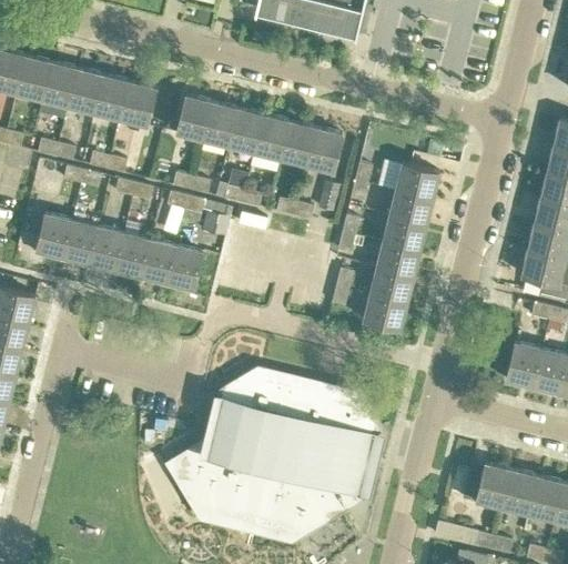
[(255,8),(356,32),(364,0),(237,0),(239,0),(255,4),(255,8)]
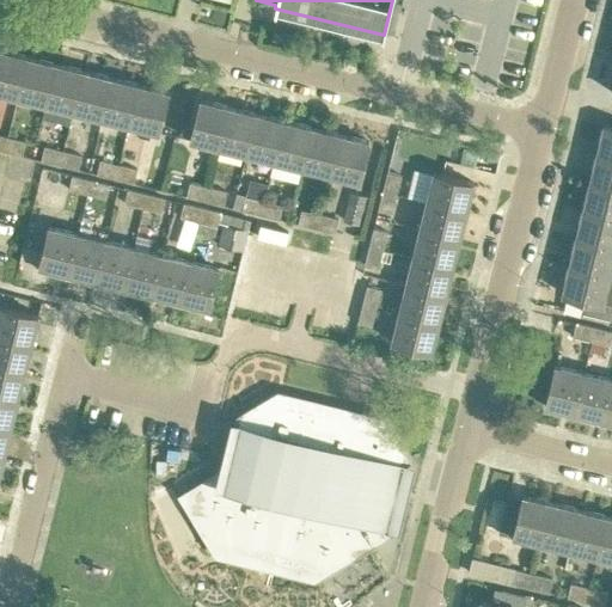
[(0,96),(17,100),(26,60),(0,53),(0,96)]
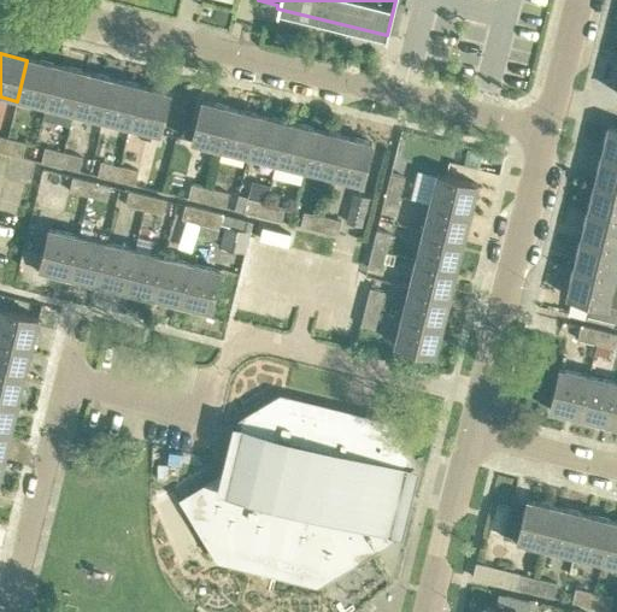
[(17,101),(45,109),(56,68),(27,60),(17,101)]
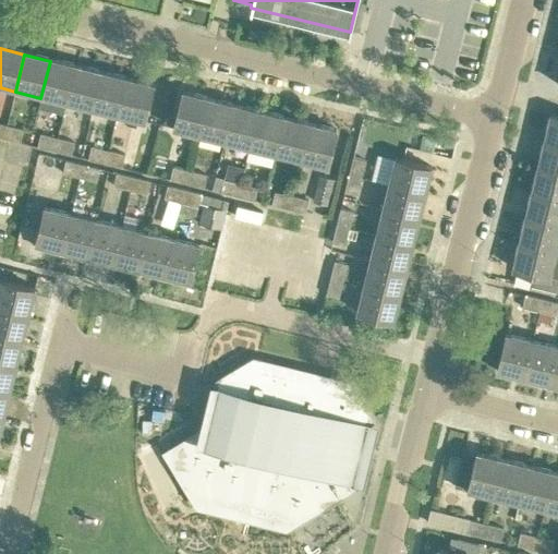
[(40,98),(67,105),(75,68),(50,61),(40,98)]
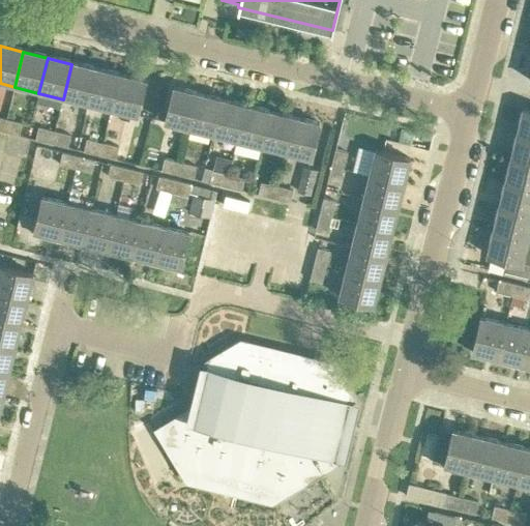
[(63,99),(87,106),(95,70),(71,64),(63,99)]
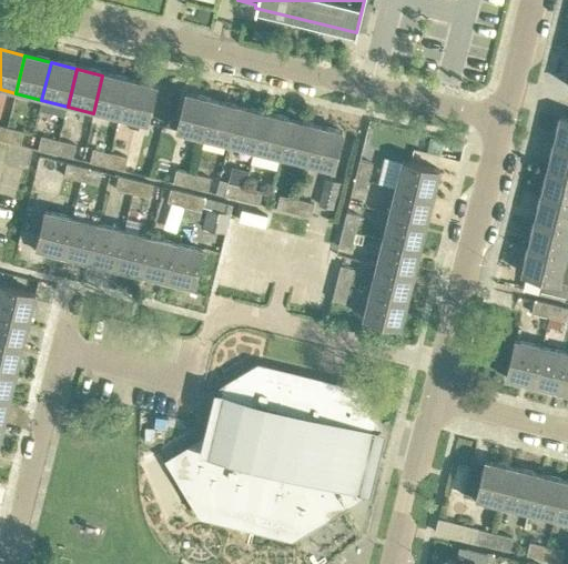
[(93,113),(119,120),(129,82),(102,76),(93,113)]
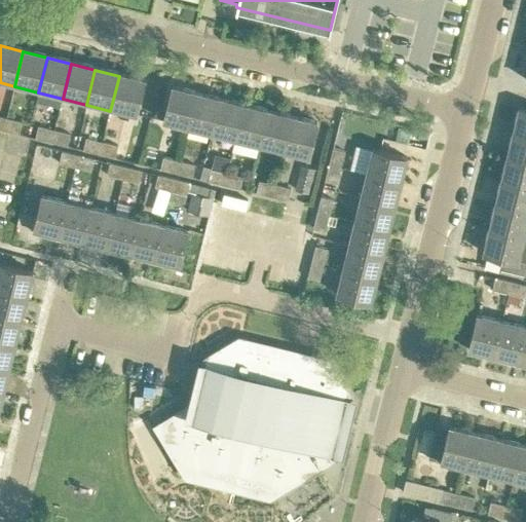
[(119,76),(110,111),(135,116),(144,82),(119,76)]
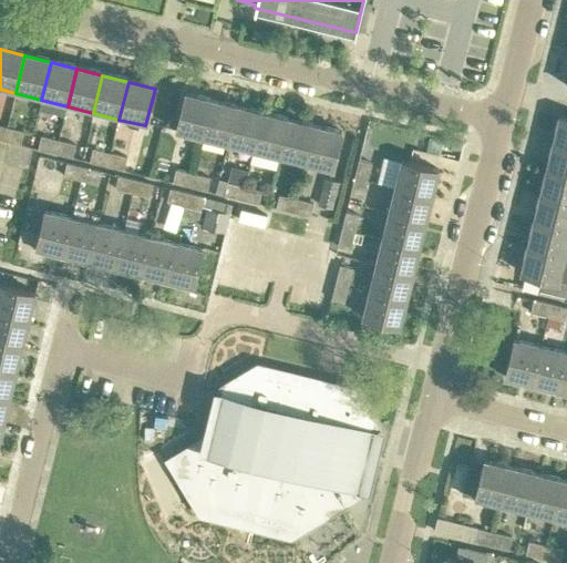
[(175,133),(202,140),(212,102),(185,95),(175,133)]
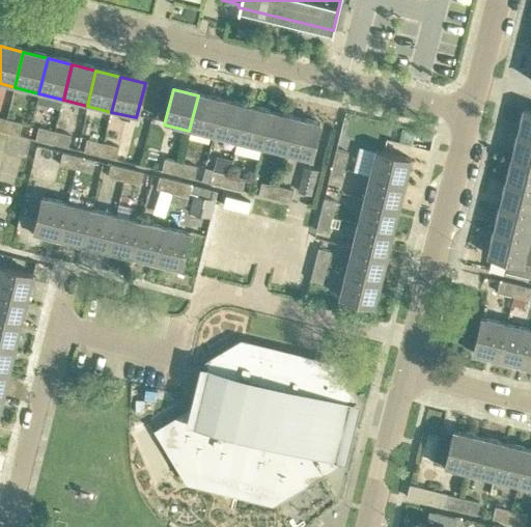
[(189,131),(214,137),(222,102),(198,95),(189,131)]
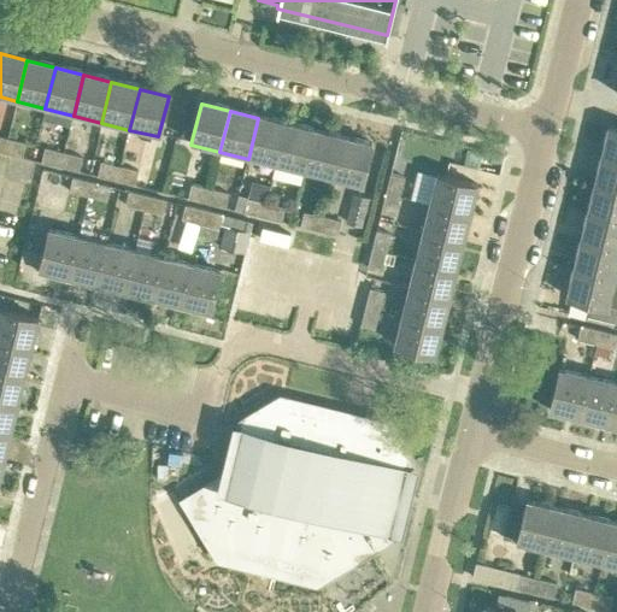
[(248,159),(276,166),(286,125),(258,118),(248,159)]
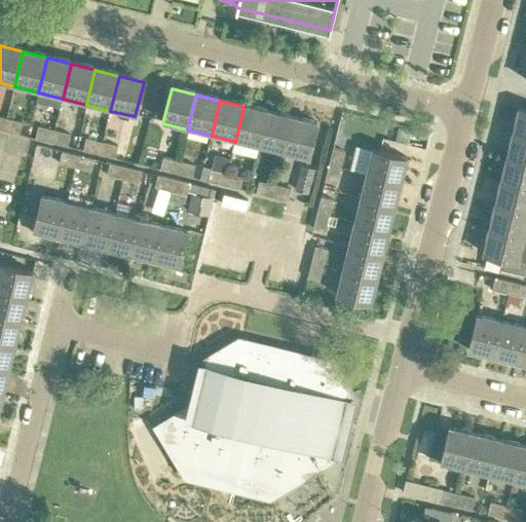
[(235,142),(259,147),(268,112),(243,107),(235,142)]
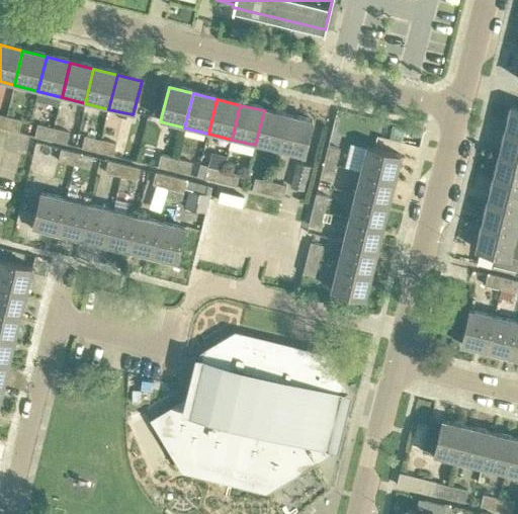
[(517,110),(510,108),(504,133),(517,136),(517,110)]
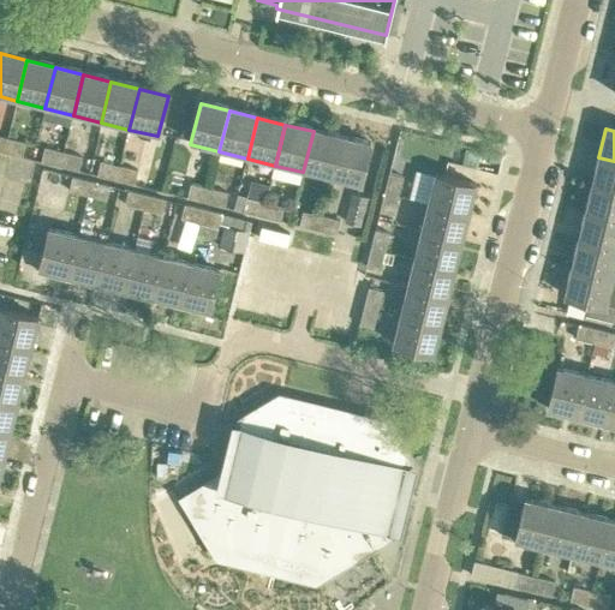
[(303,172),(330,179),(341,138),(314,131),(303,172)]
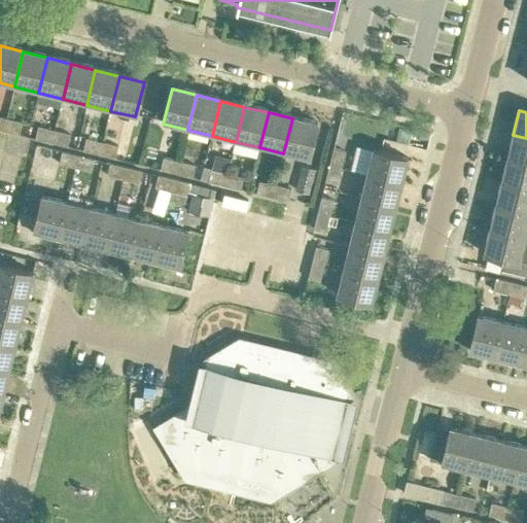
[(292,118),(283,153),(308,160),(317,125),(292,118)]
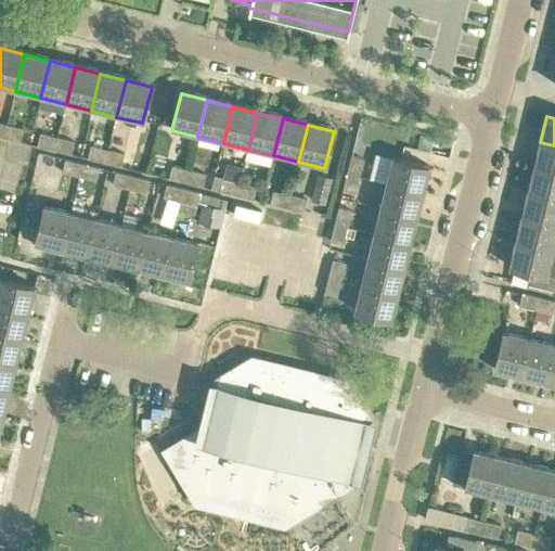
[(5,127),(3,140),(20,144),(23,131),(5,127)]
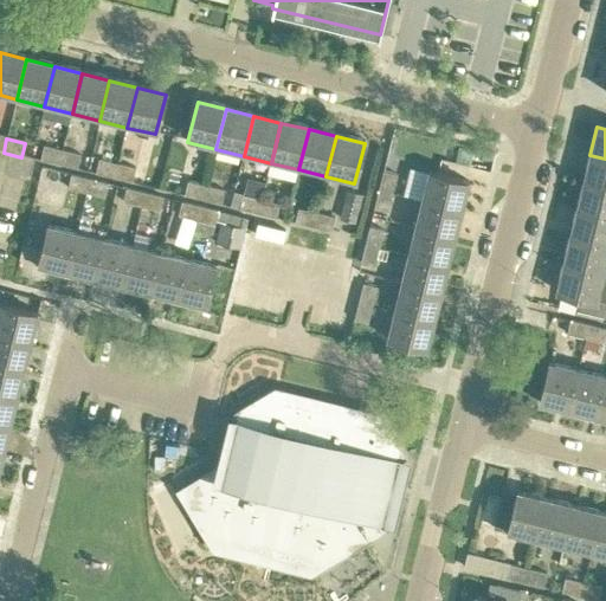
[(40,162),(58,167),(62,153),(44,148),(40,162)]
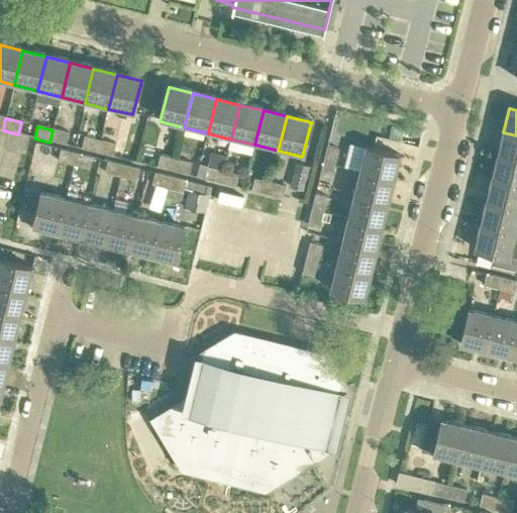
[(53,130),(49,142),(66,145),(68,134),(53,130)]
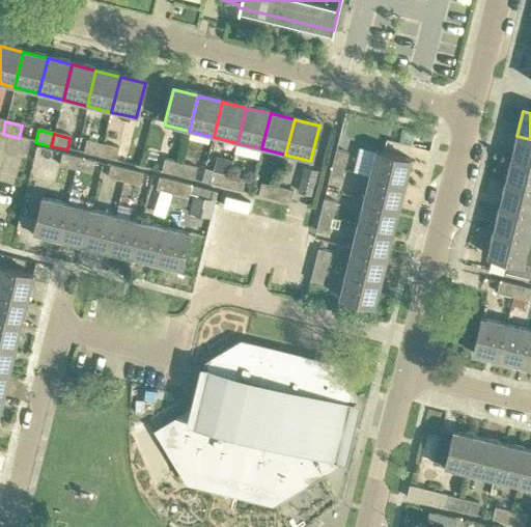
[(530,139),(516,136),(510,161),(530,165),(530,139)]
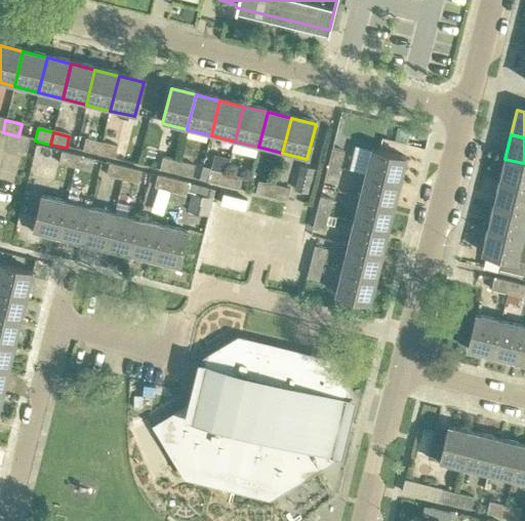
[(82,152),(98,156),(102,144),(85,141),(82,152)]
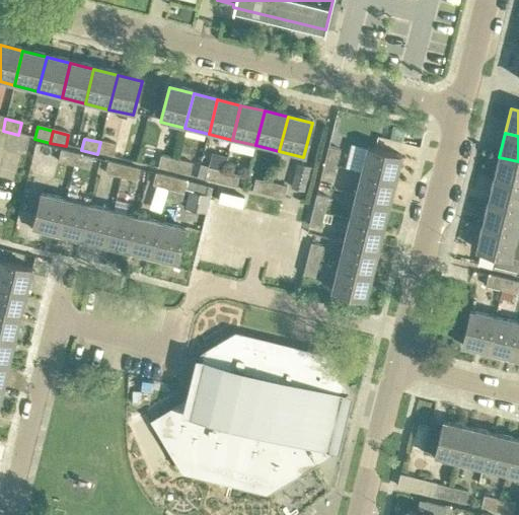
[(100,142),(97,154),(113,158),(116,146),(100,142)]
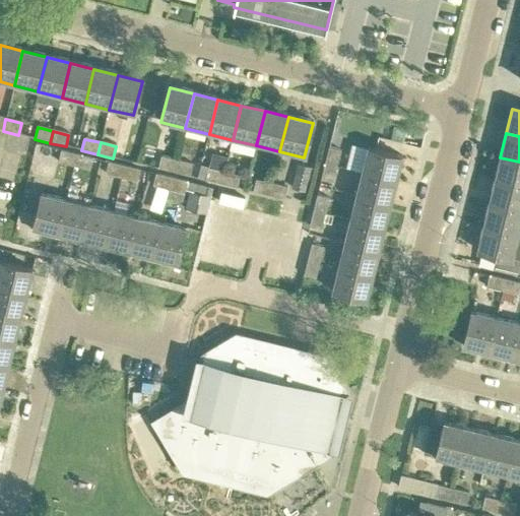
[(328,149),(324,166),(336,168),(340,152),(328,149)]
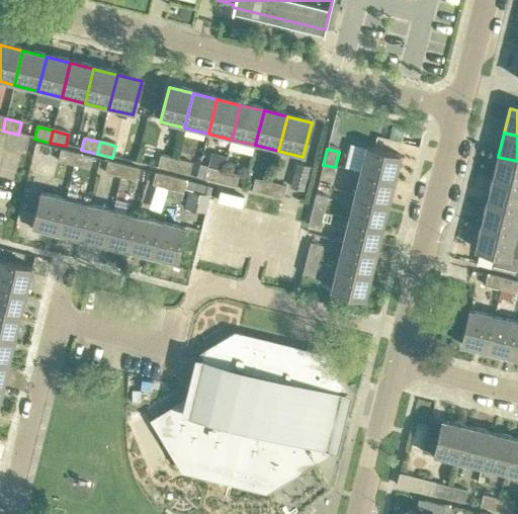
[(365,150),(359,174),(395,182),(401,158),(394,156),(394,157),(365,150)]
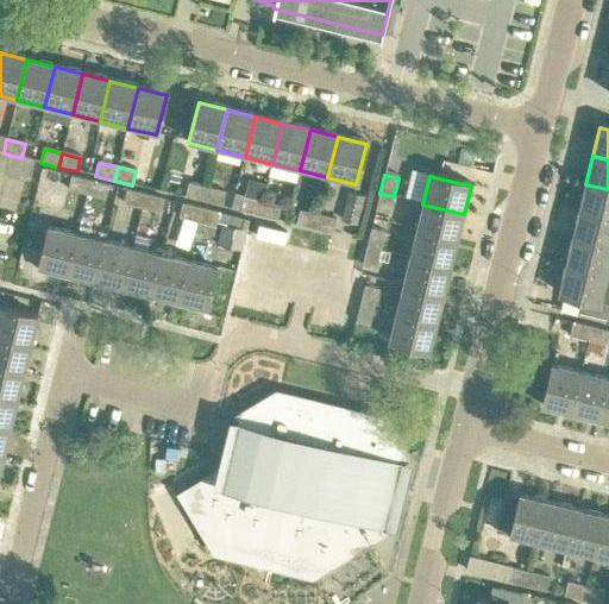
[(68,192),(86,196),(89,182),(71,178),(68,192)]
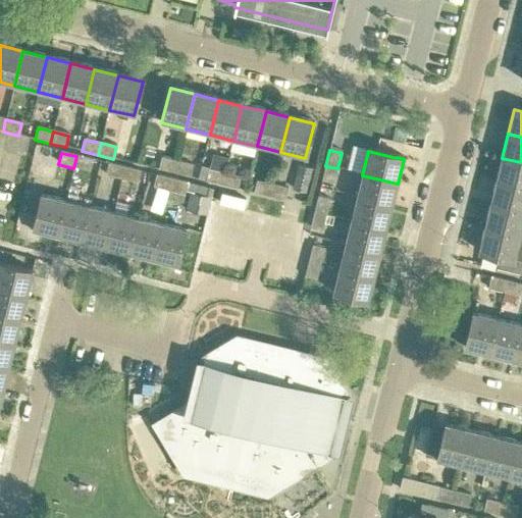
[(76,156),(73,168),(90,172),(93,160),(76,156)]
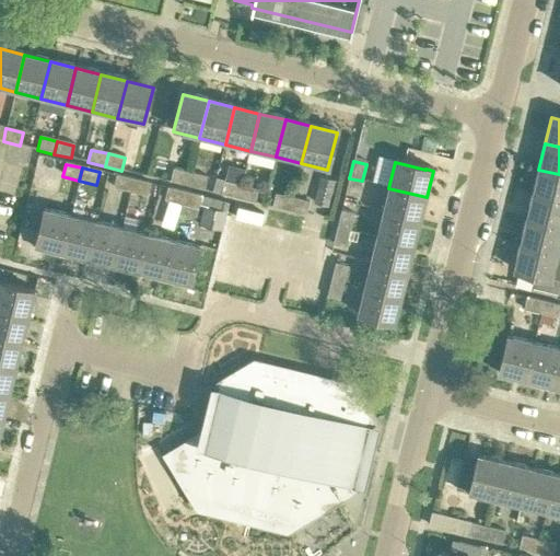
[(170,183),(187,187),(190,174),(173,170),(170,183)]
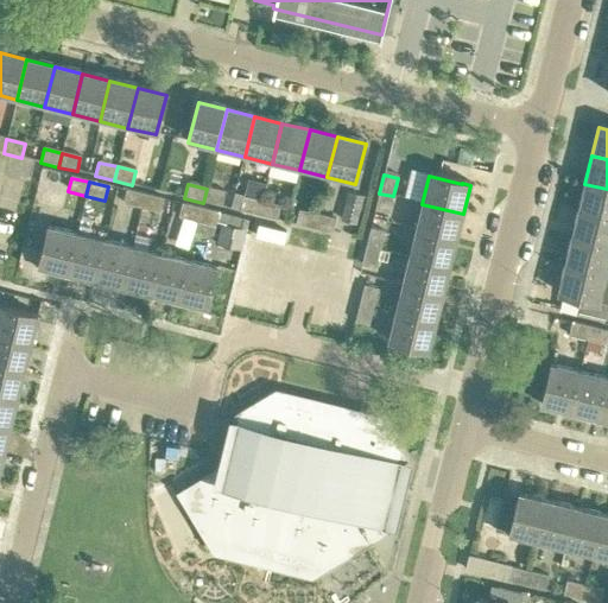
[(607,189),(584,184),(578,211),(607,219),(607,189)]
